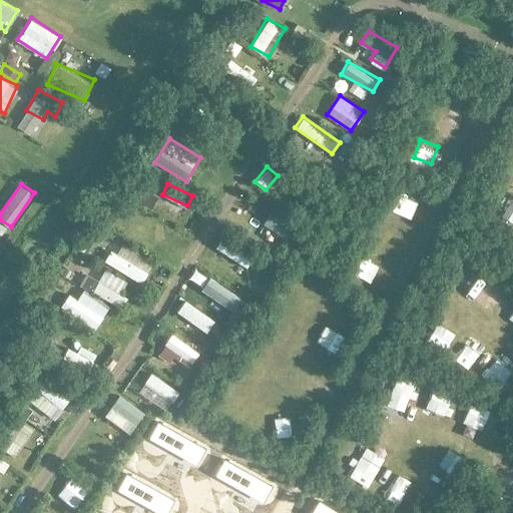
[(263,224),(299,243),(307,227),(272,208),(263,224)]
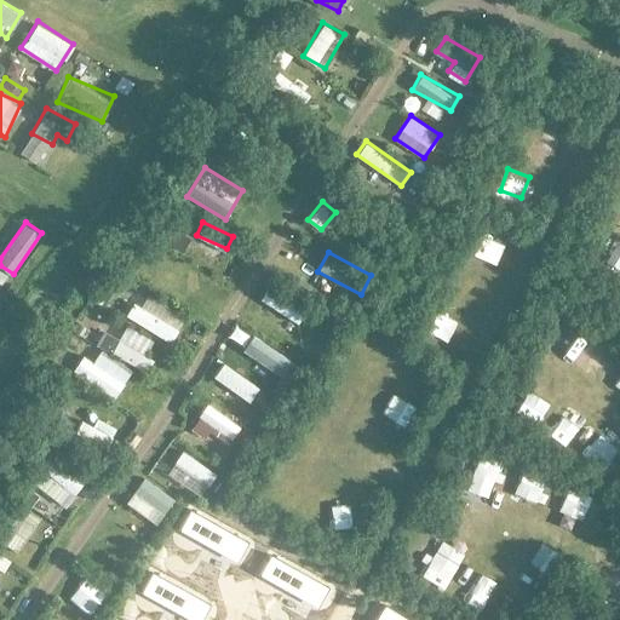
[(133,300),(126,314),(172,340),(187,315),(149,293),(142,305),(133,300)]
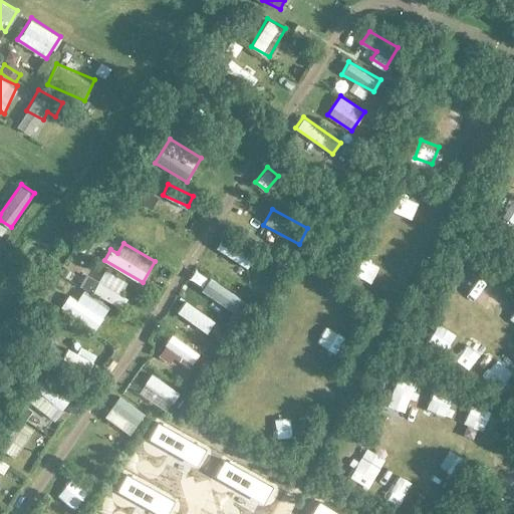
[(226,243),(219,263),(243,272),(244,268),(270,278),(277,262),(226,243)]
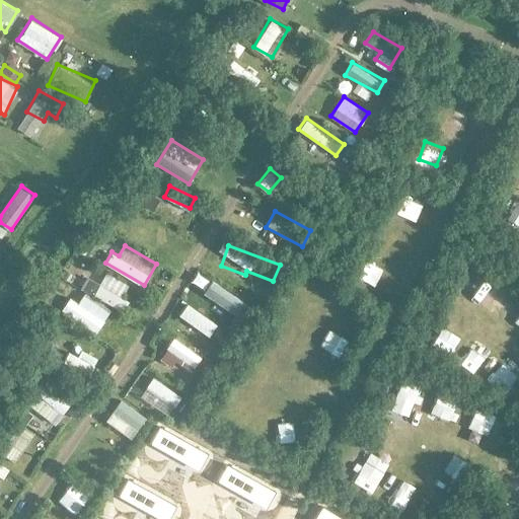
[(121,311),(128,300),(121,295),(128,284),(106,271),(99,282),(88,275),(81,286),(121,311)]
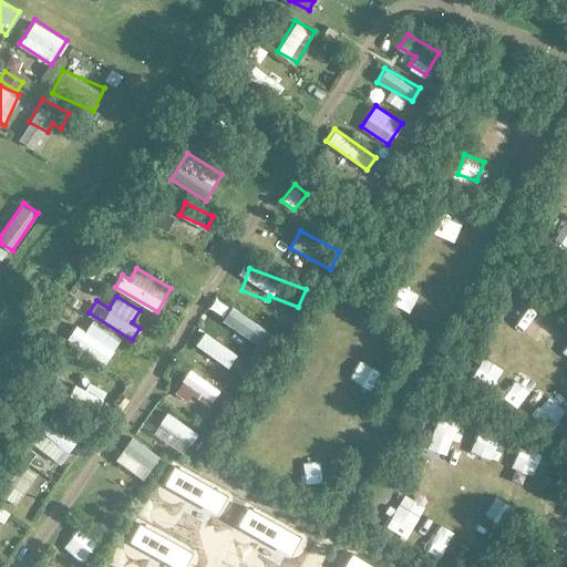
[(260,344),(270,330),(233,303),(223,319),(260,344)]
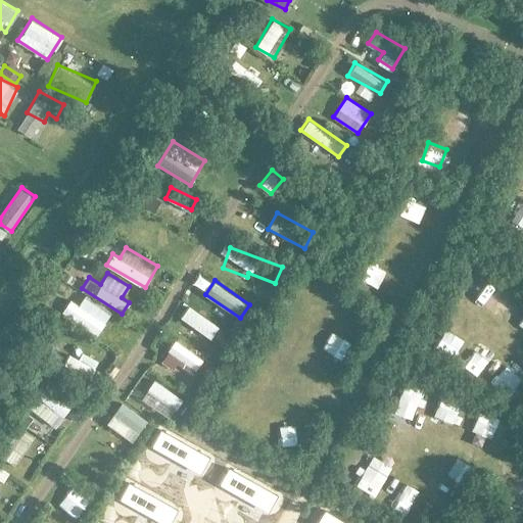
[(84,296),(80,303),(70,298),(63,312),(100,331),(111,311),(84,296)]
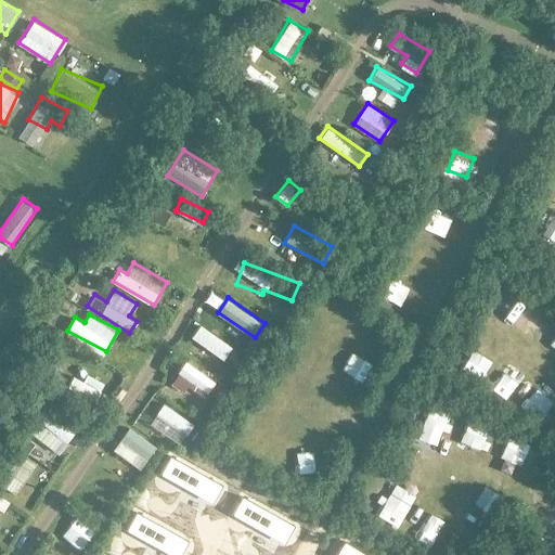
[(199,323),(191,337),(226,359),(234,345),(199,323)]
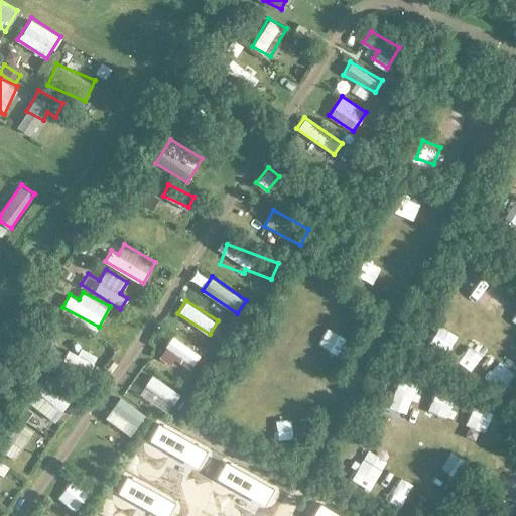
[(171,335),(159,356),(173,364),(178,356),(195,364),(202,352),(171,335)]
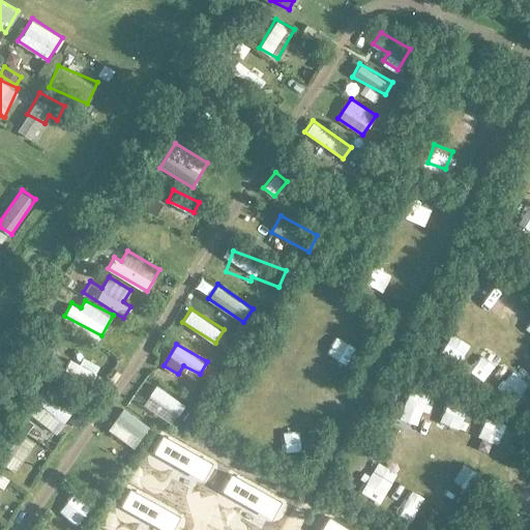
[(72,353),(65,369),(91,381),(98,366),(72,353)]
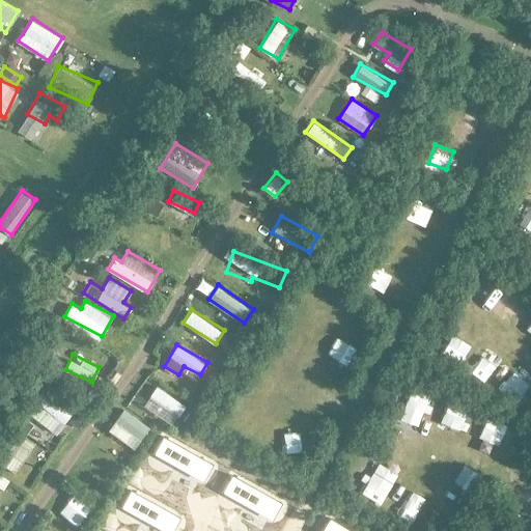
[(179,415),(187,402),(156,384),(148,396),(179,415)]
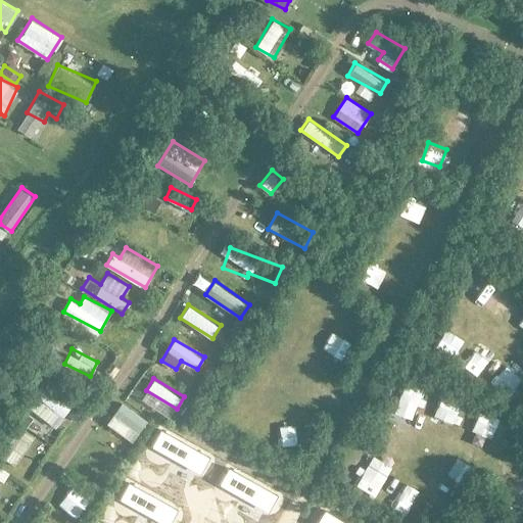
[(40,382),(25,403),(56,426),(72,405),(40,382)]
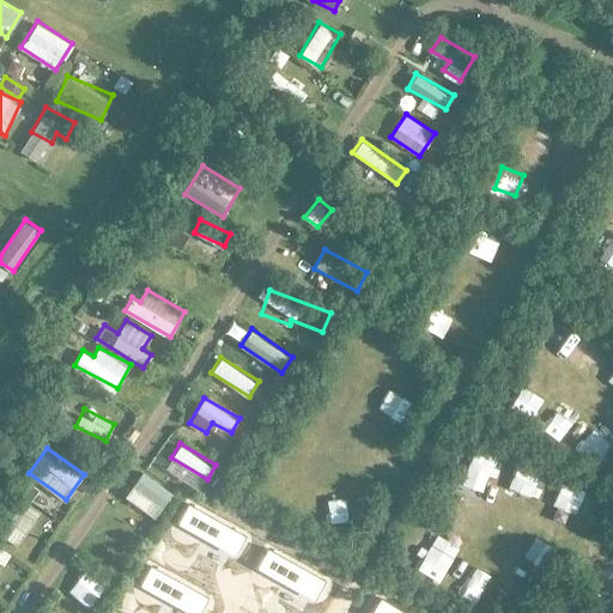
[(153,517),(173,492),(144,469),(125,495),(153,517)]
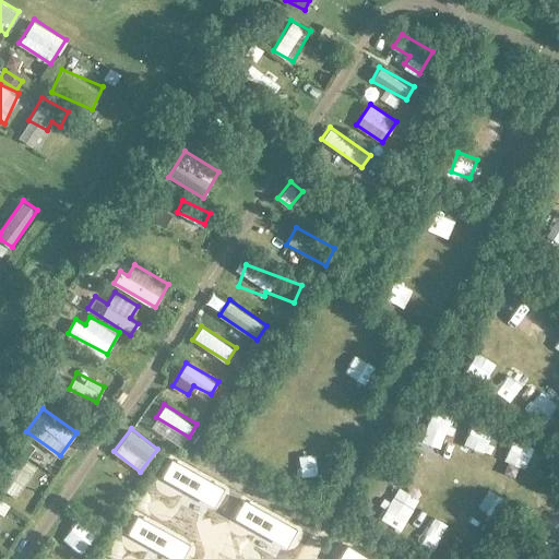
[(24,458),(31,444),(24,442),(18,455),(12,452),(0,476),(0,487),(18,497),(34,463),(24,458)]
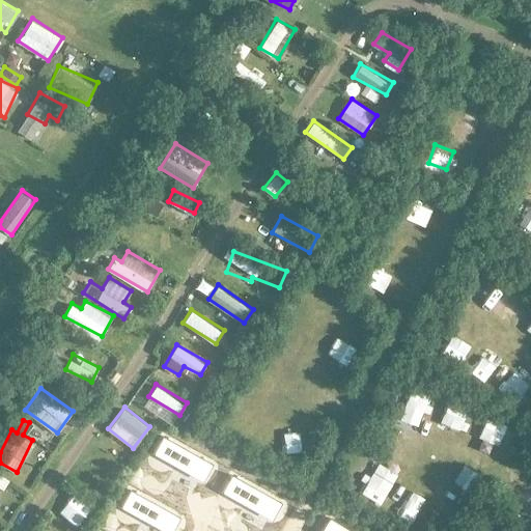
[(0,492),(8,477),(0,472),(0,492)]
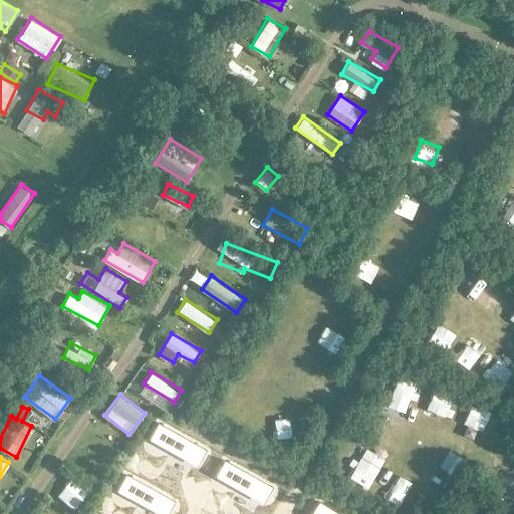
[(236,462),(229,478),(242,484),(249,468),(236,462)]
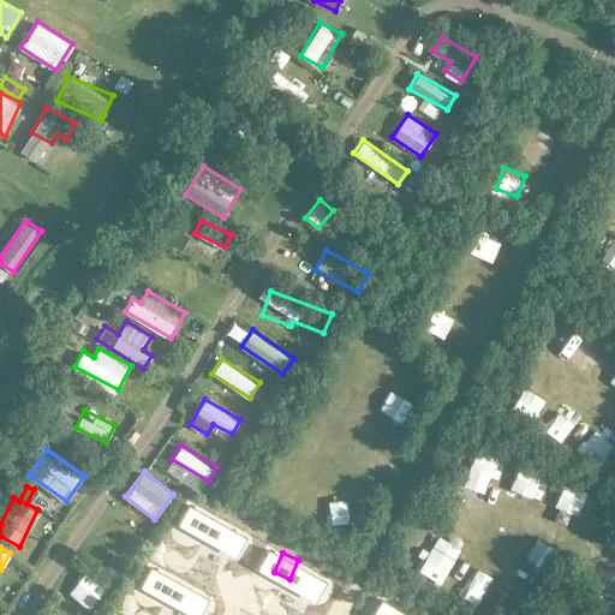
[(292,596),(312,609),(333,575),(312,563),(292,596)]
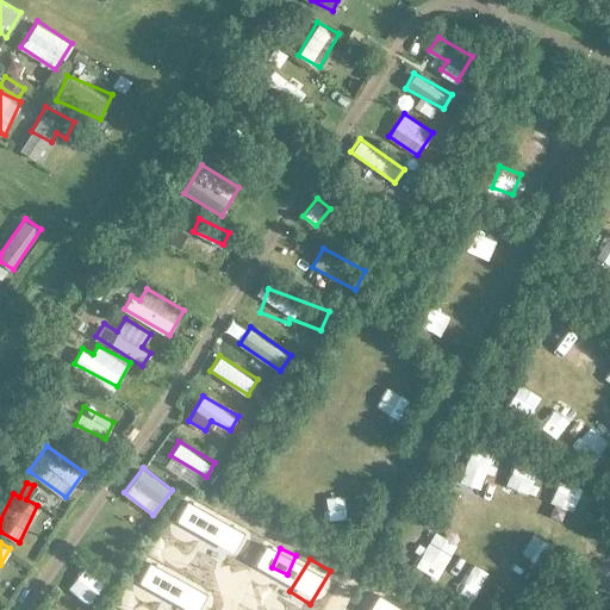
[(66,587),(88,602),(103,579),(80,565),(66,587)]
